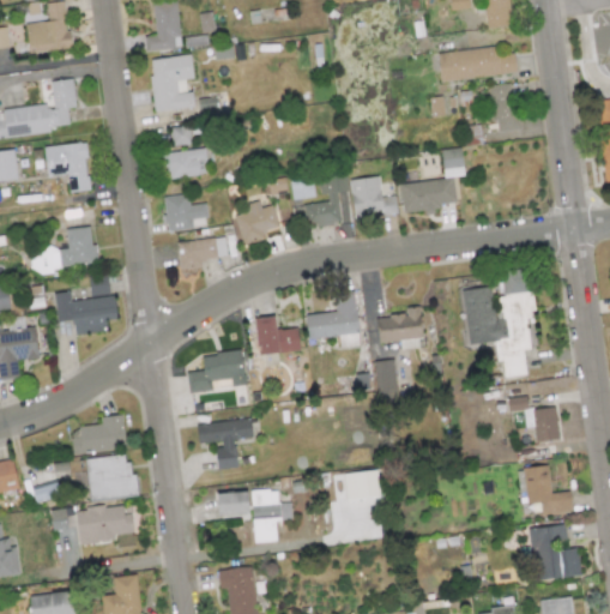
[(470,8),(469,0),(450,0),(451,10),(470,8)]
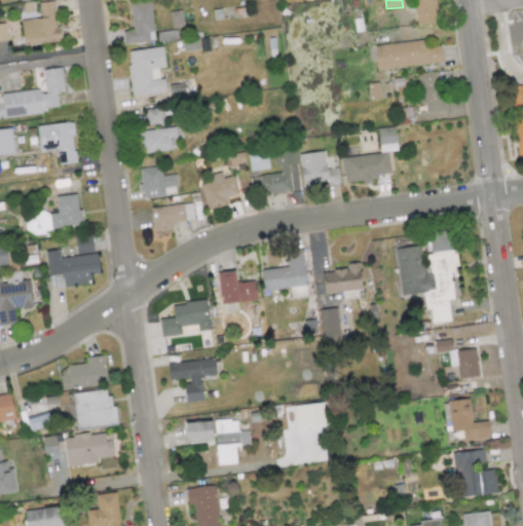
[(439,23),(437,0),(415,0),(418,24),(439,23)]
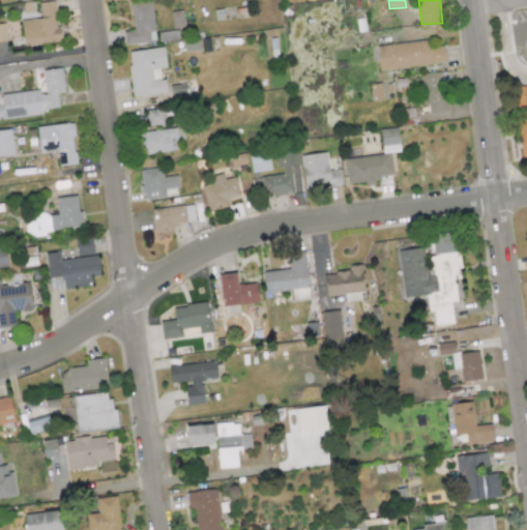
[(134,3),(135,30),(130,31),(130,43),(156,42),(155,2),(134,3)]
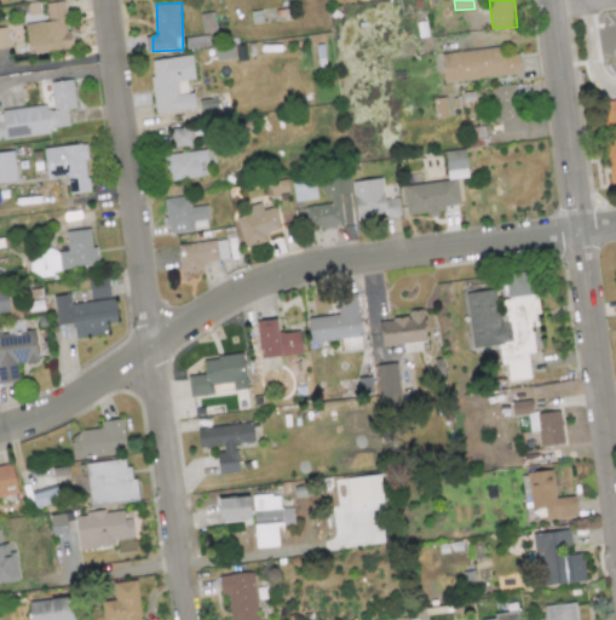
[(0,49),(11,47),(9,27),(0,28),(0,49)]
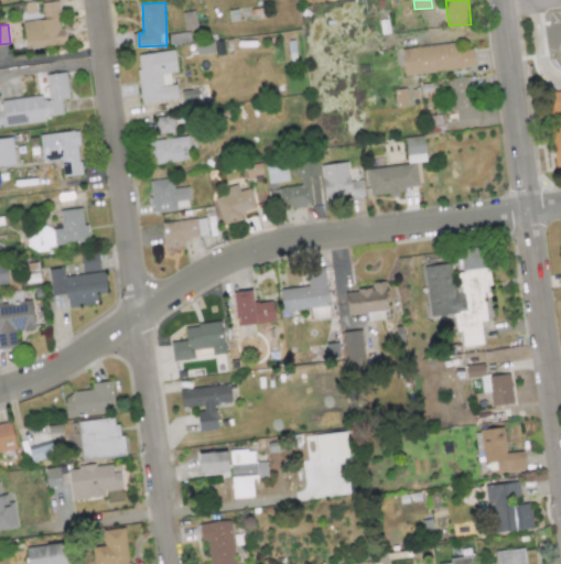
[(407,75),(476,66),(474,49),(460,51),(459,42),(403,50),(407,75)]
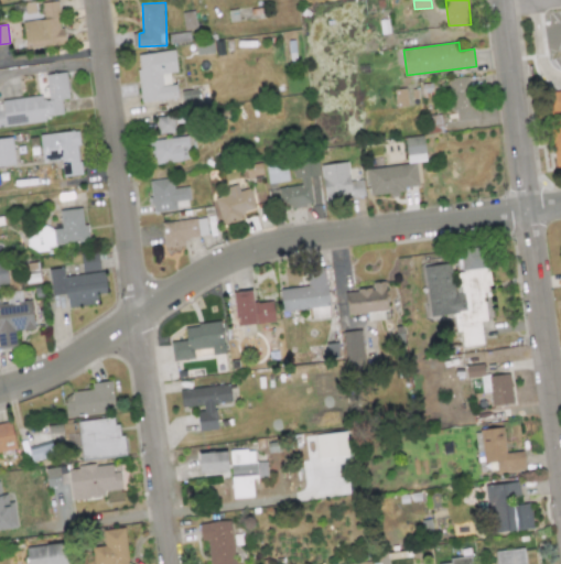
[(177,99),(175,73),(179,73),(176,51),(139,54),(143,102),(177,99)]
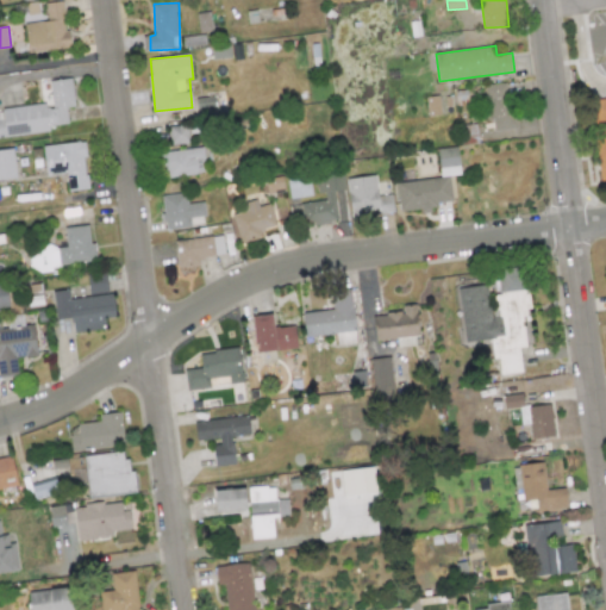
[(42,82),(44,105),(0,109),(0,137),(52,132),(51,125),(70,124),(68,107),(76,106),(74,79),(42,82)]
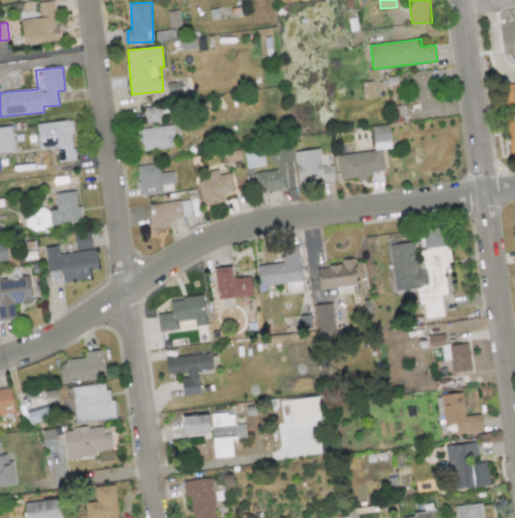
[(514,83),(505,84),(512,156),(514,156),(514,83)]
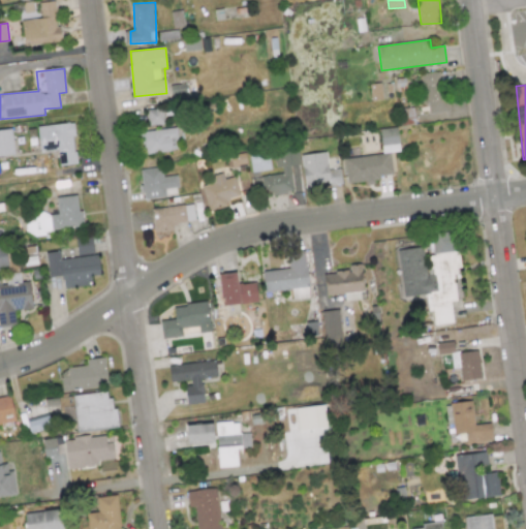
[(166,125),(165,109),(150,110),(150,125),(166,125)]
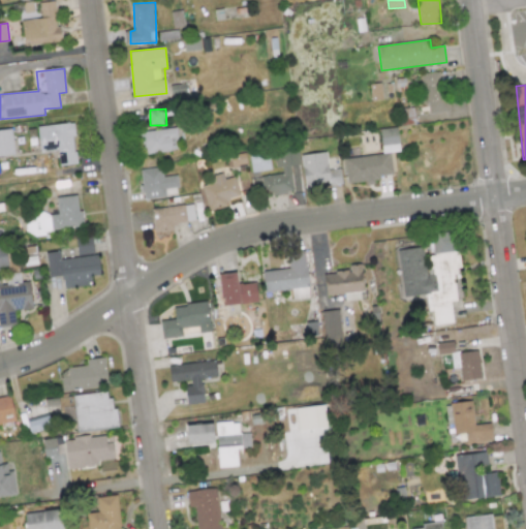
[(39,126),(41,152),(60,151),(61,165),(78,164),(74,123),(39,126)]
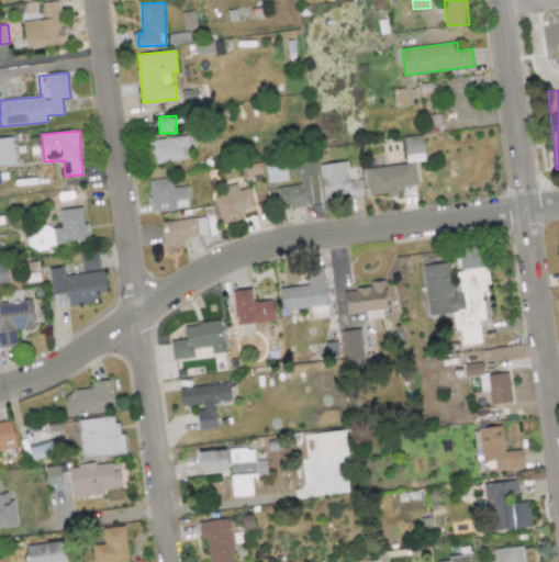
[(367,168),(370,195),(404,192),(403,187),(418,186),(416,161),(426,160),(424,135),(405,137),(407,164),(367,168)]
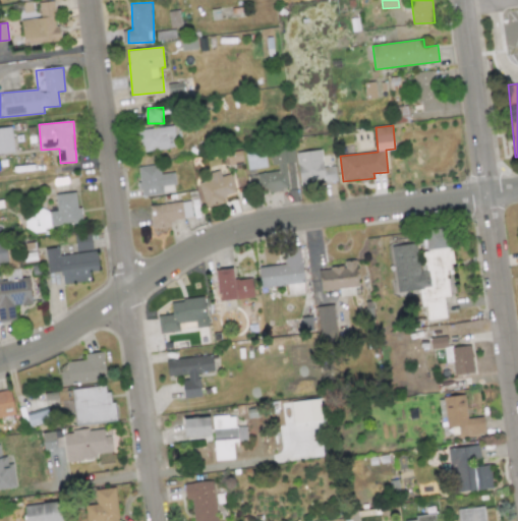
[(0,154),(16,152),(13,126),(0,127),(0,154)]
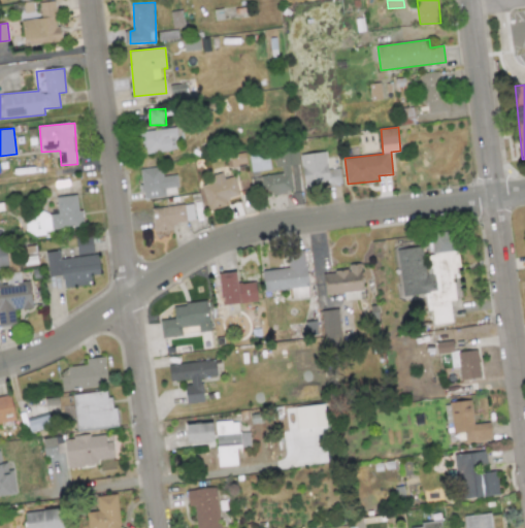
[(143,131),(145,153),(181,150),(178,128),(143,131)]
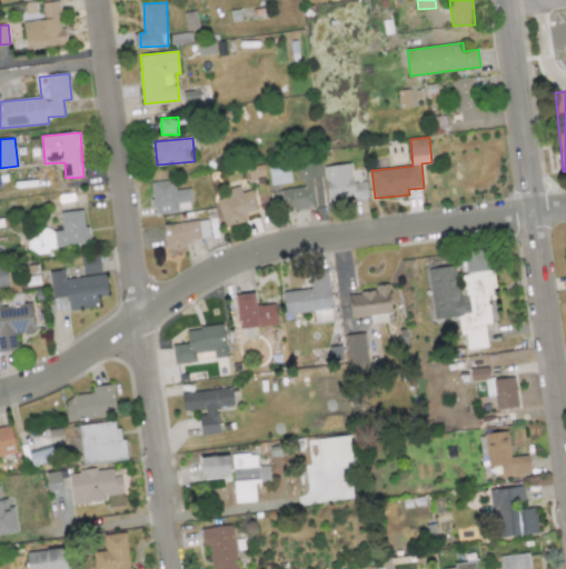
[(318,207),(315,178),(325,177),(323,157),(298,160),(301,187),(283,189),(285,207),(295,206),(295,209),(318,207)]
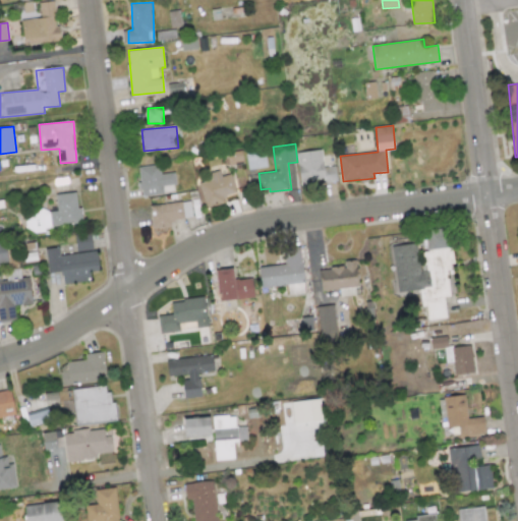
[(298,153),(301,185),(339,181),(337,166),(325,167),(323,150),(298,153)]
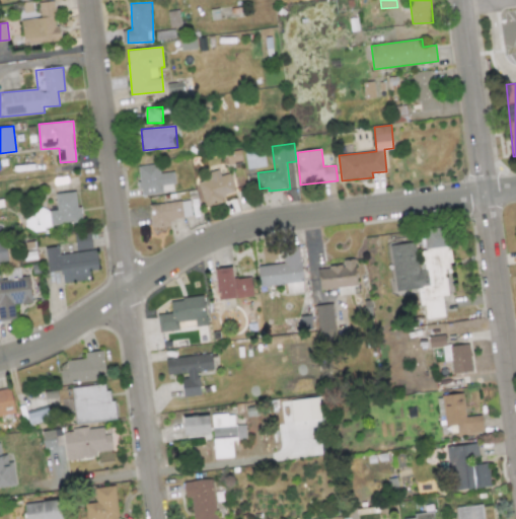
[(268,165),(265,151),(246,154),(249,168),(268,165)]
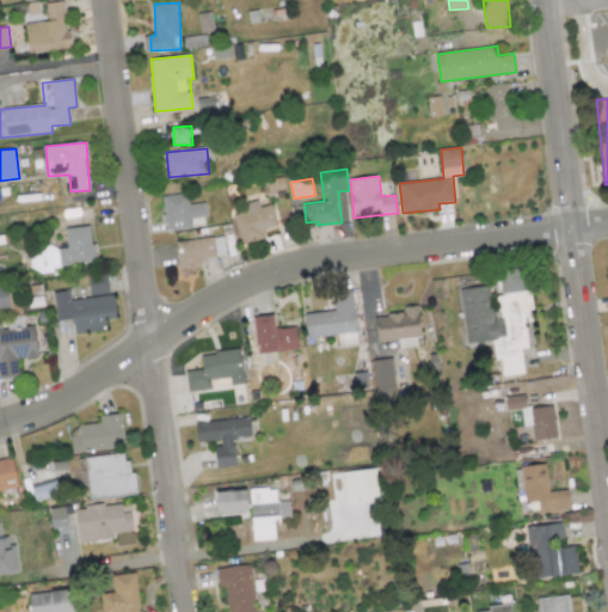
[(164,196),(169,231),(196,227),(196,225),(208,224),(206,202),(191,204),(189,193),(164,196)]
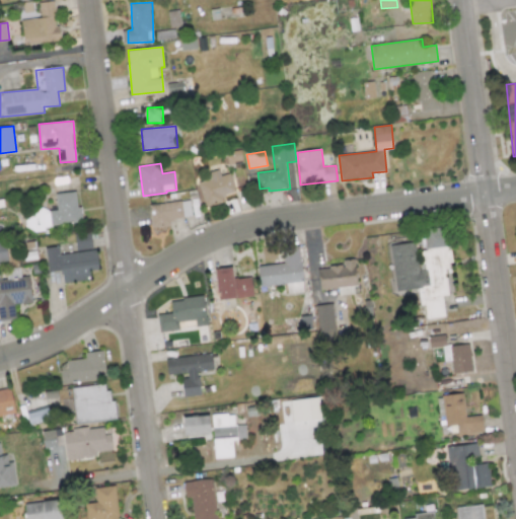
[(232,173),(222,175),(220,169),(209,172),(211,179),(200,182),(207,207),(226,201),(225,196),(237,192),(232,173)]
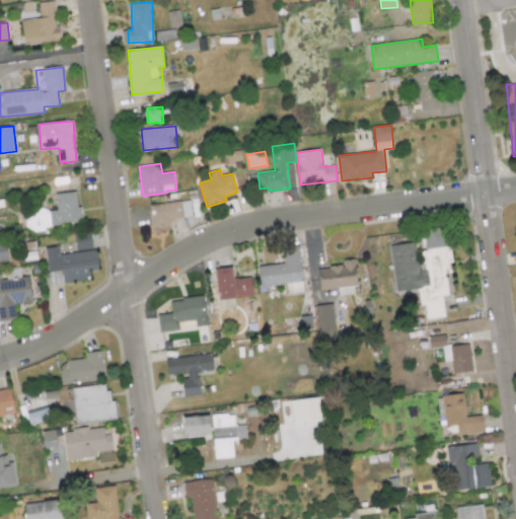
[(84,224),(82,206),(78,207),(77,192),(57,193),(58,210),(27,213),(28,228),(84,224)]
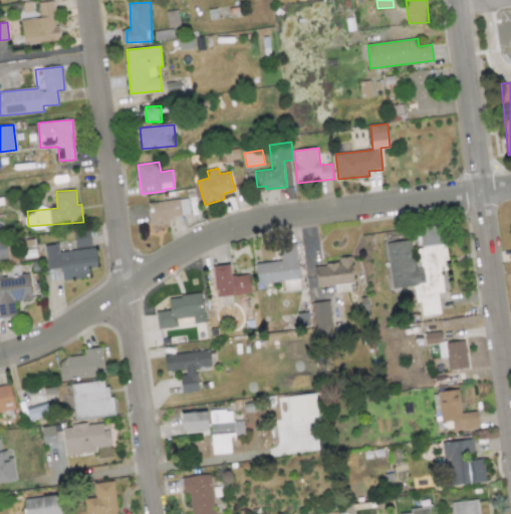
[(149,203),(153,226),(171,223),(170,217),(192,214),(189,198),(149,203)]
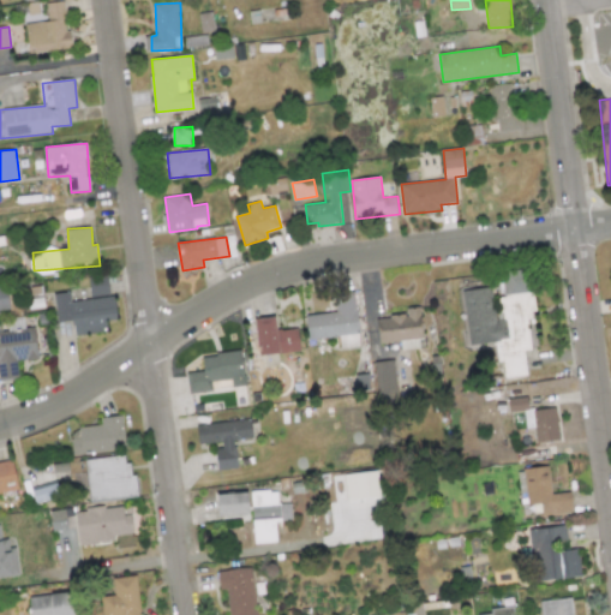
[(462,290),(468,346),(497,342),(499,362),(504,362),(507,377),(528,376),(526,351),(532,350),(528,316),(538,315),(533,268),(502,272),(505,297),(497,298),(496,286),(462,290)]
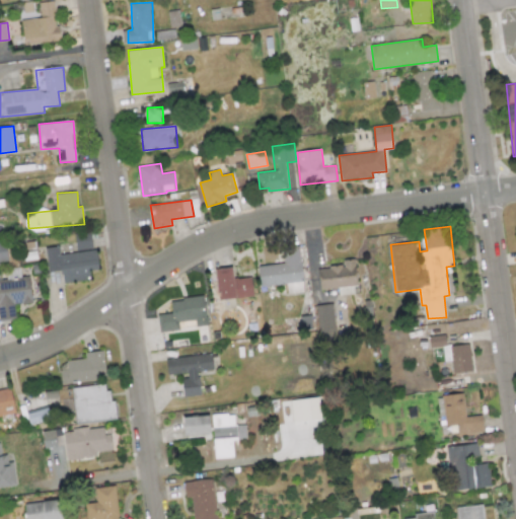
[(78,250),(94,249),(92,232),(76,233),(78,250)]
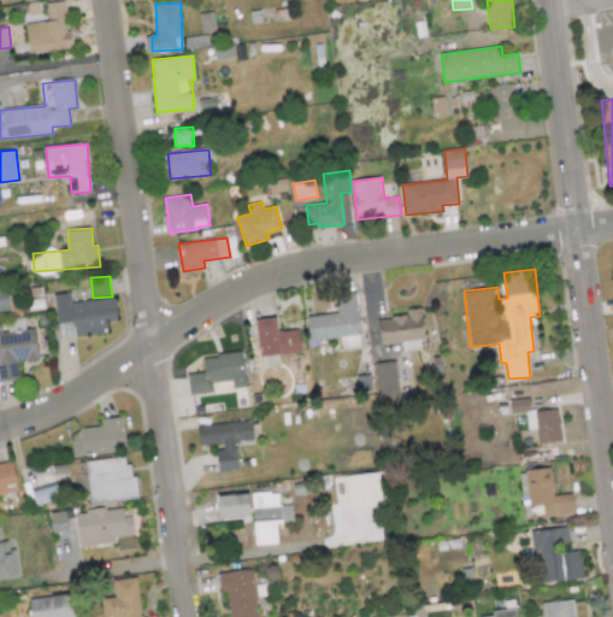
[(10,288),(0,288),(0,311),(11,311),(10,288)]
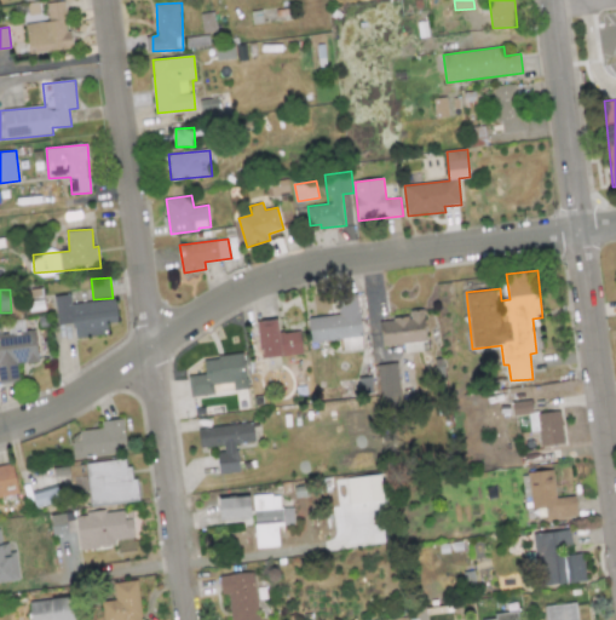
[(56,296),(59,325),(75,323),(76,338),(110,334),(109,323),(120,323),(117,299),(74,304),(73,294),(56,296)]
